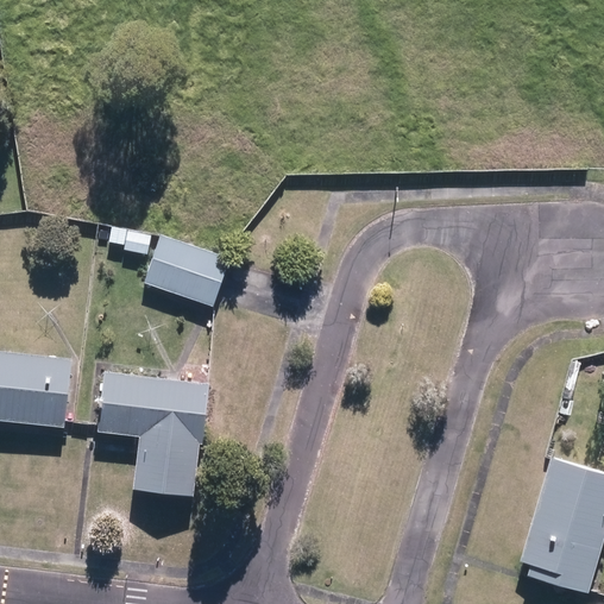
[(109,241),(125,245),(127,231),(112,228),(109,241)]
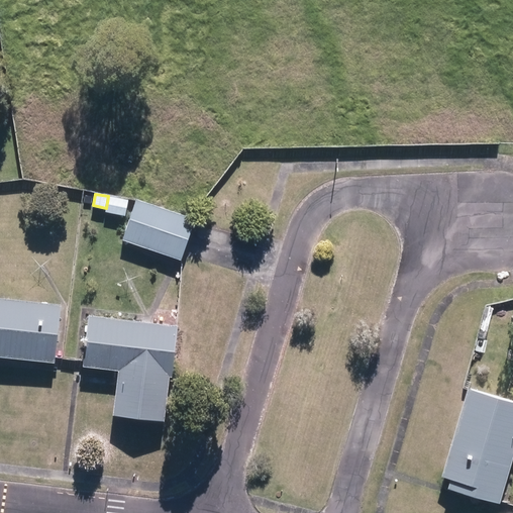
[(105,212),(126,216),(129,200),(108,196),(106,208),(105,212)]
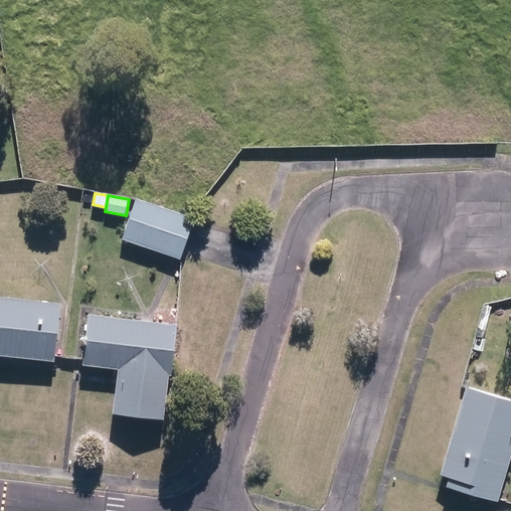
[(180,260),(193,219),(134,200),(121,240),(180,260)]
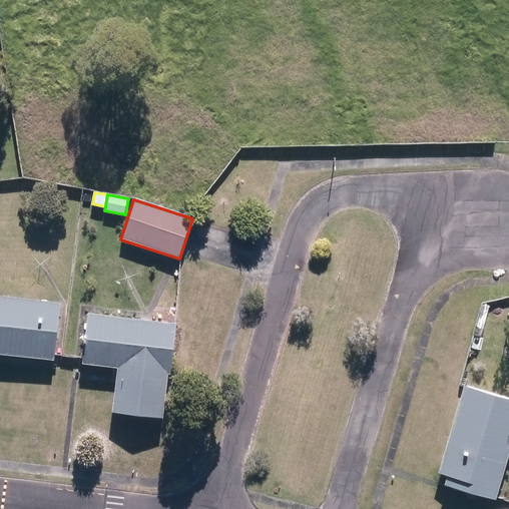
[(0,352),(54,359),(61,302),(0,294),(0,352)]
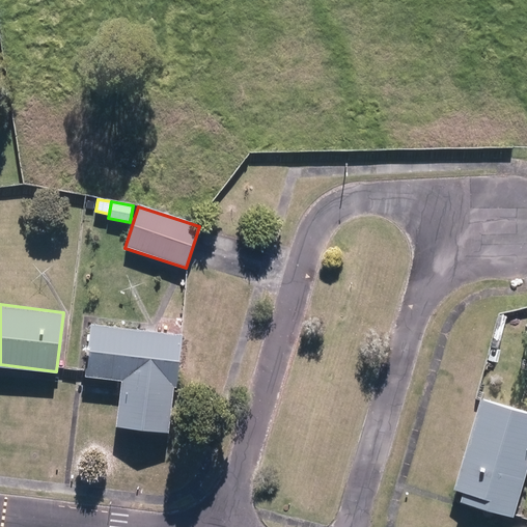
[(177,386),(184,335),(92,324),(86,376),(122,380),(117,426),(169,433),(174,386),(177,386)]
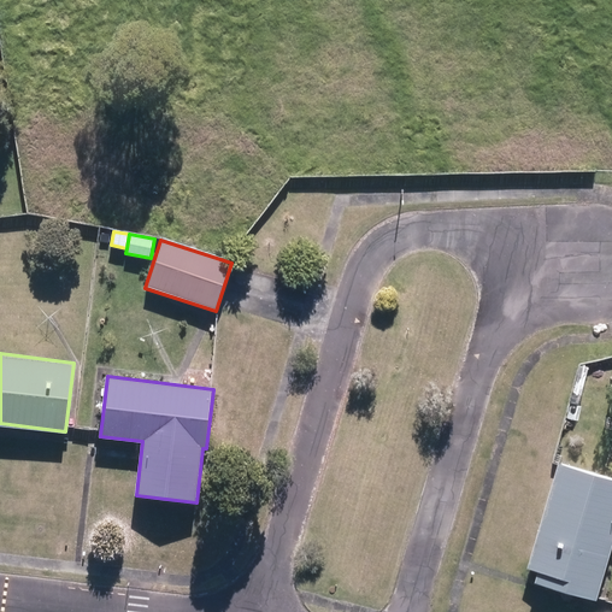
[(522,588),(582,606),(611,506),(611,488),(545,468),(513,572),(525,576),(522,588)]
